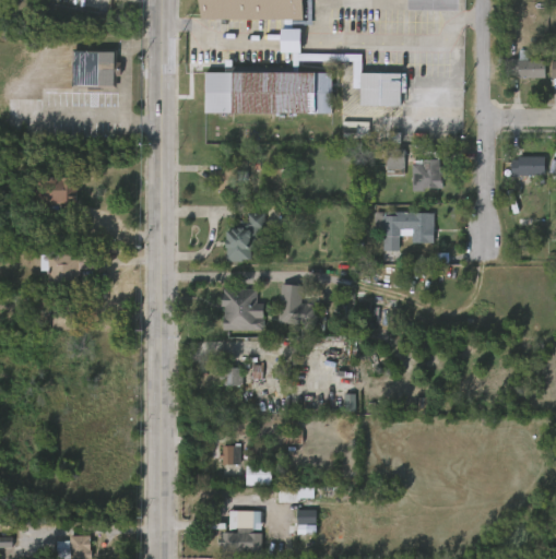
[(315,0),(315,25),(287,25),(287,21),(205,20),(205,0),(315,0)]
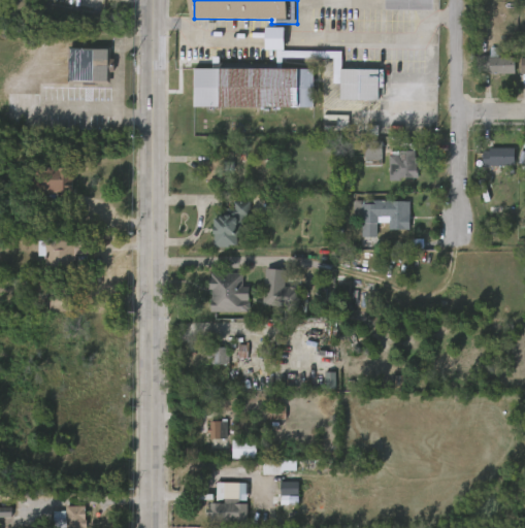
[(289,29),(289,37),(289,48),(269,47),(270,37),(270,29),(289,29)]
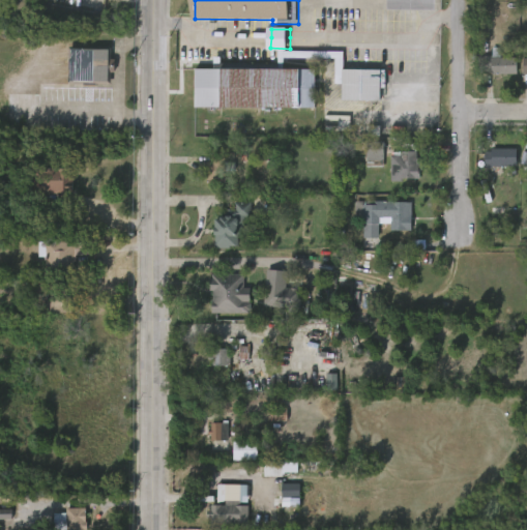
[(117,59),(115,83),(99,83),(99,85),(86,85),(86,82),(71,82),(72,46),(114,47),(114,58),(117,59)]
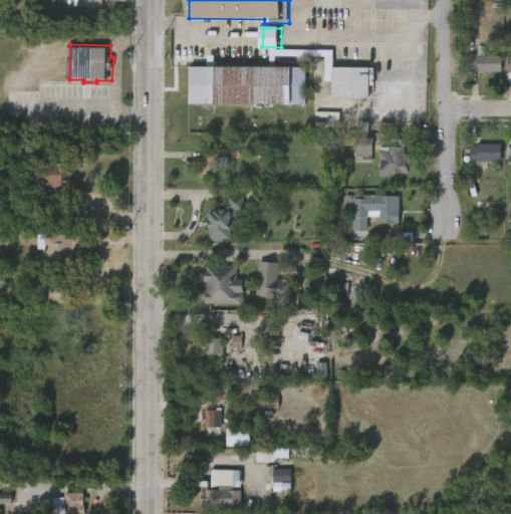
[(489,46),(489,55),(506,55),(506,71),(481,71),(481,69),(474,69),(474,53),(481,54),(481,46),(489,46)]
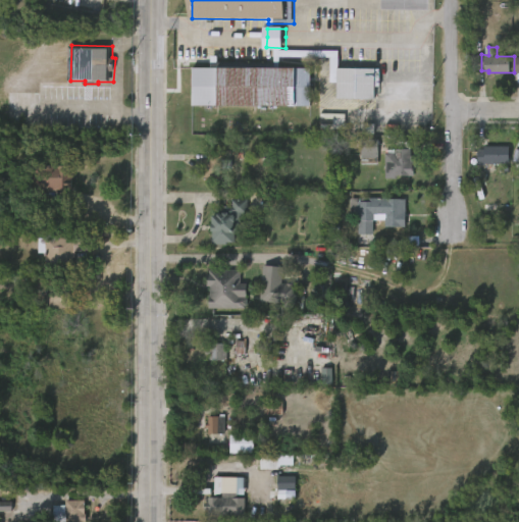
[(342,50),(341,67),(383,68),(383,86),(379,86),(379,98),(341,98),(341,82),(334,82),(334,56),(280,56),(280,50),(342,50)]
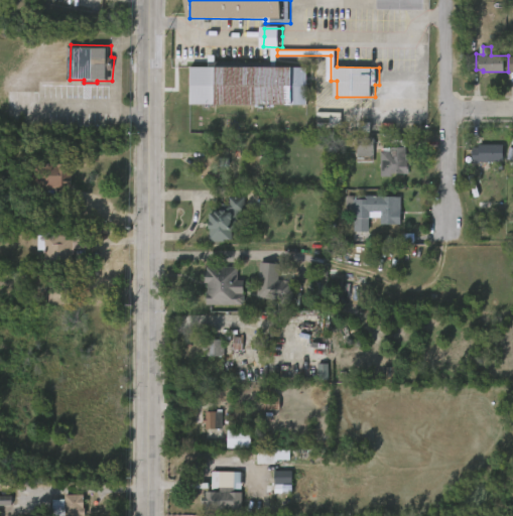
[(214,58),(214,61),(276,62),(276,68),(306,68),(305,105),(187,103),(187,67),(207,68),(207,54),(214,54),(214,58)]
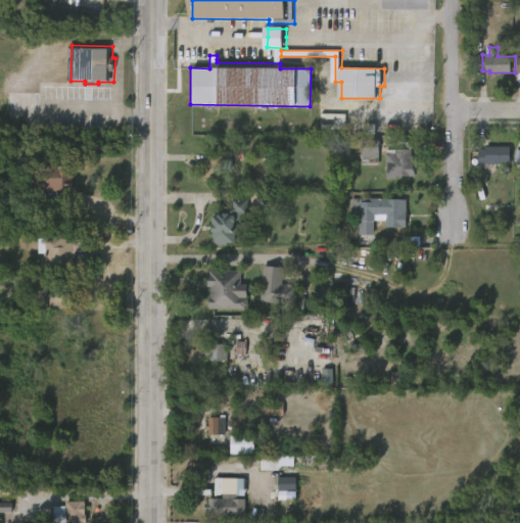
[(380,164),(363,164),(363,139),(380,139),(380,164)]
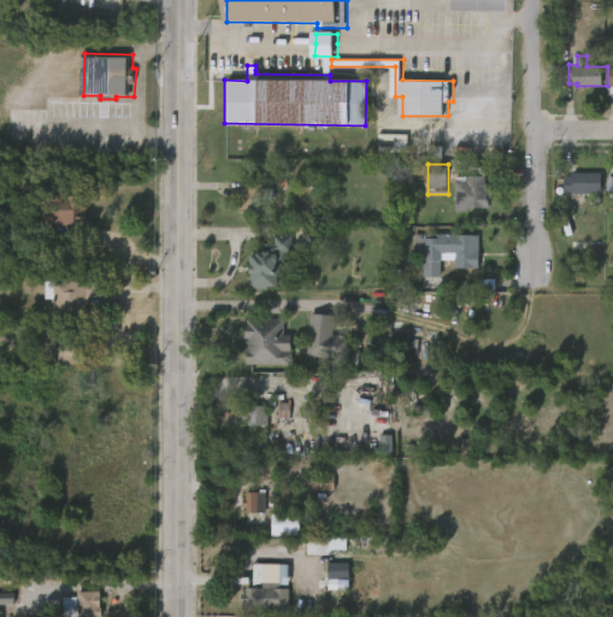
[(485,166),(487,191),(489,191),(489,197),(490,197),(490,207),(470,207),(470,211),(457,211),(457,175),(472,175),(472,166),(485,166)]
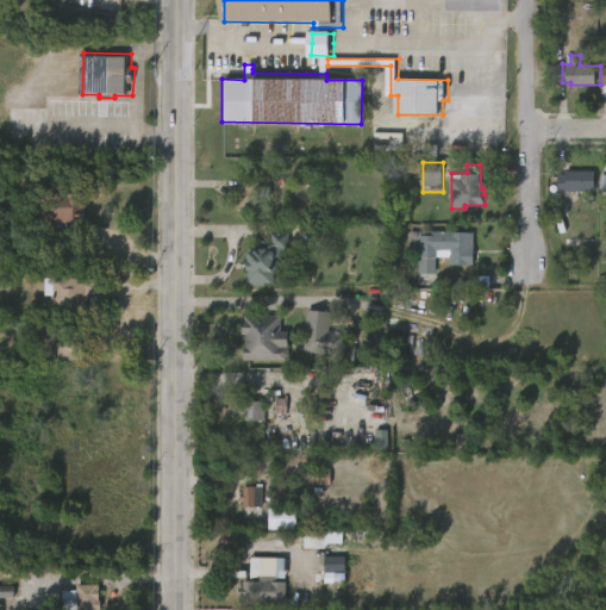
[(567,193),(562,193),(562,173),(570,173),(570,170),(599,170),(599,191),(572,191),(572,193),(567,193)]
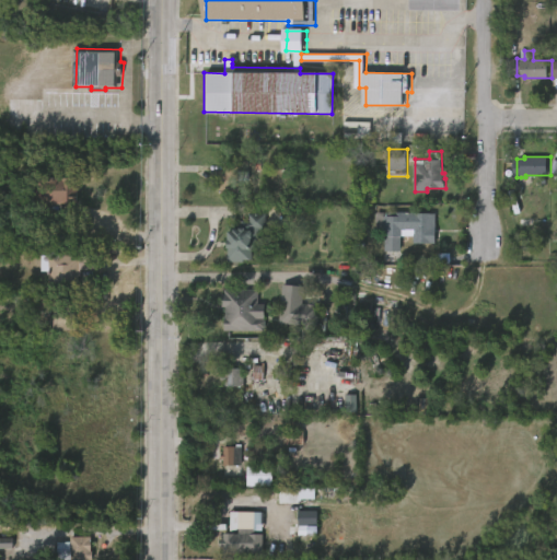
[(78,177),(78,193),(81,193),(82,203),(61,203),(61,211),(30,211),(30,187),(38,187),(38,177),(78,177)]
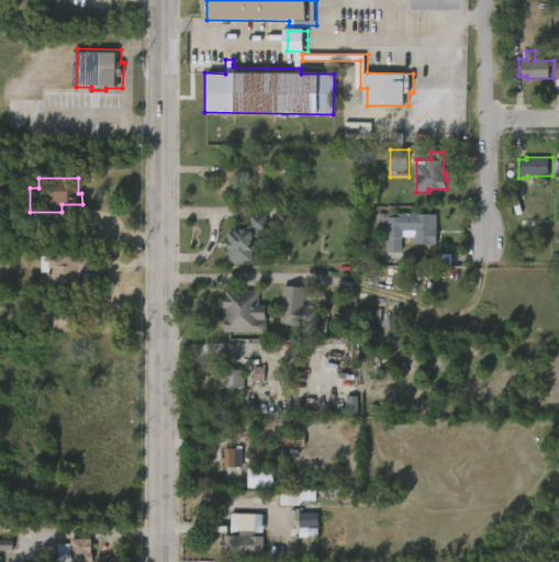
[(0,195),(0,210),(0,216),(21,215),(20,195),(0,195)]
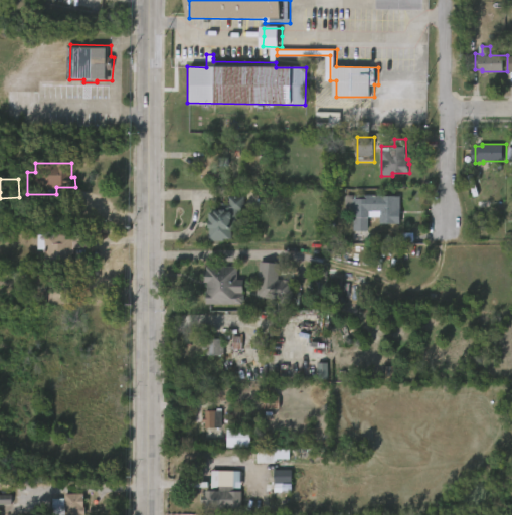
[(234,239),(212,239),(213,212),(224,210),(224,202),(231,202),(231,196),(247,196),(247,211),(241,211),(241,230),(234,230),(234,239)]
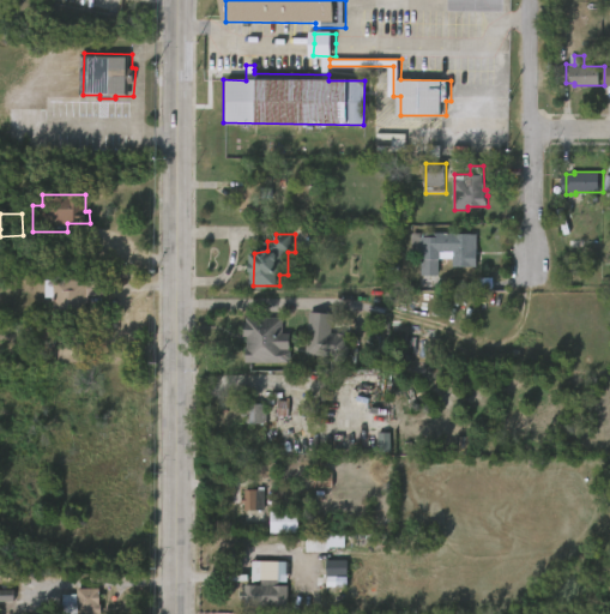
[(476,254),(476,266),(452,268),(452,253),(447,253),(447,259),(420,259),(420,236),(433,236),(433,234),(476,234),(476,254)]
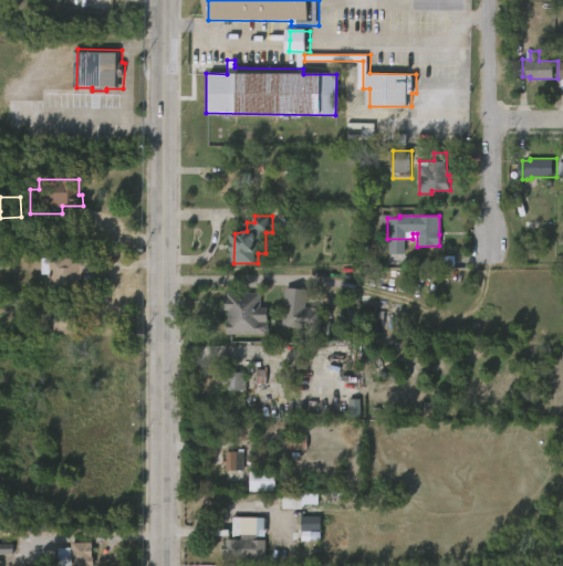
[(87,272),(87,280),(82,280),(82,293),(53,293),(53,274),(44,274),(44,258),(97,259),(97,272),(87,272)]
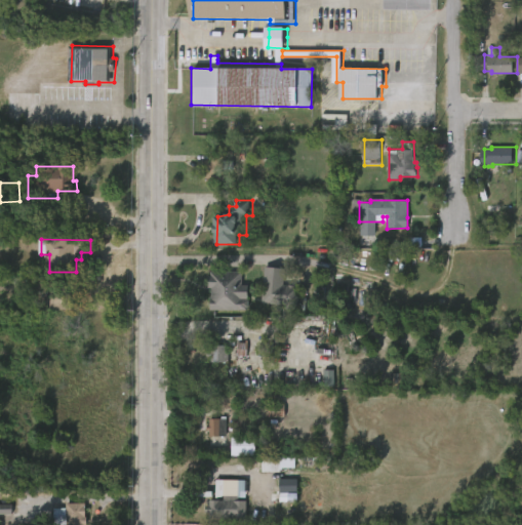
[(300,286),(299,307),(263,304),(266,268),(285,269),(283,285),(300,286)]
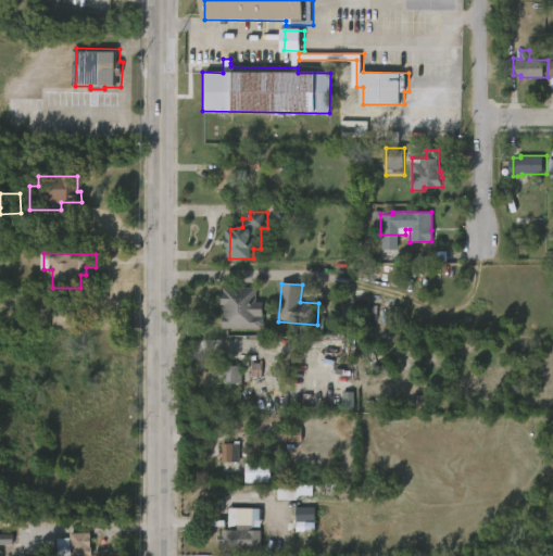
[(255,288),(255,302),(263,302),(262,329),(221,329),(221,313),(227,314),(227,305),(220,305),(220,288),(255,288)]
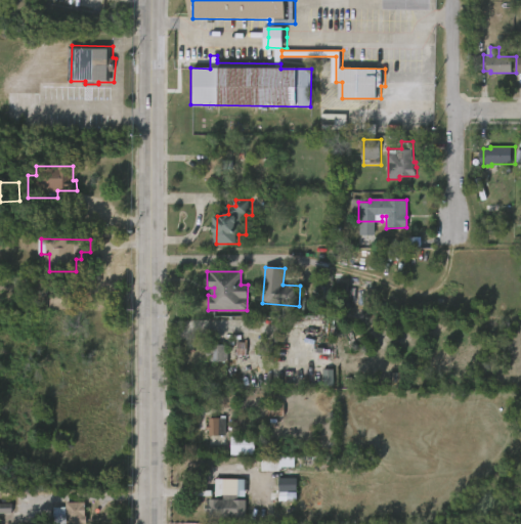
[(240,356),(248,356),(248,343),(240,343),(240,356)]
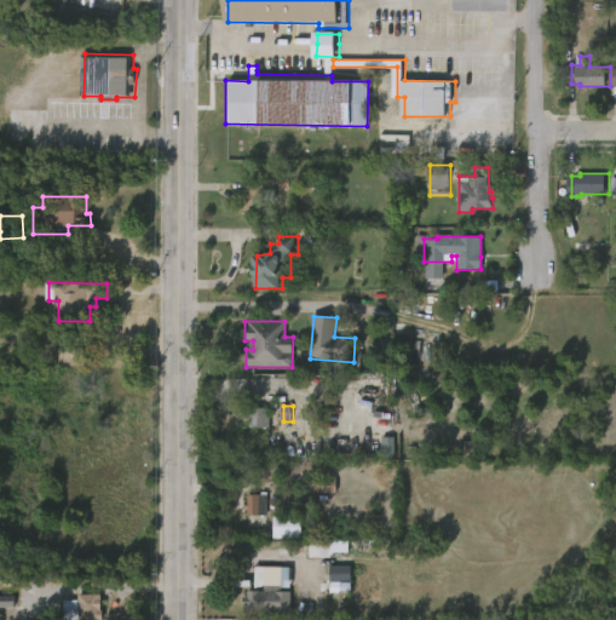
[(272,408),(248,408),(247,428),(272,429),(272,408)]
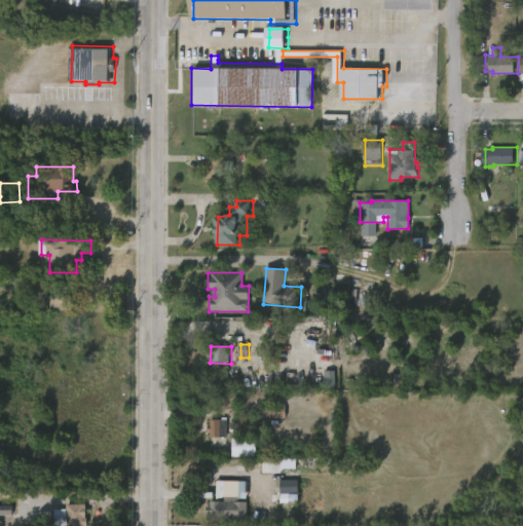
[(327,387),(337,387),(337,371),(327,371),(327,387)]
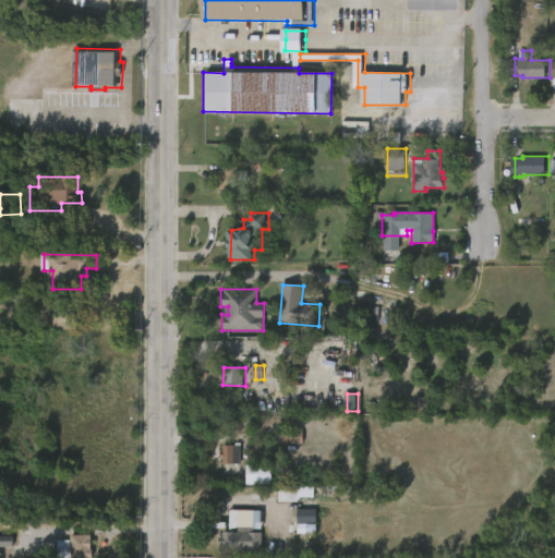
[(288,445),(304,444),(304,434),(288,435),(288,445)]
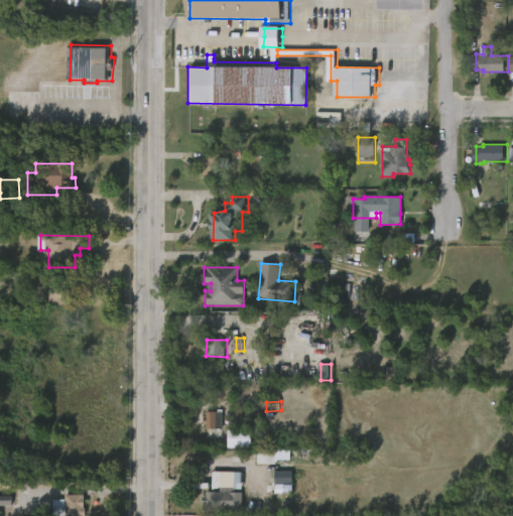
[(208,428),(224,428),(225,412),(208,412),(208,428)]
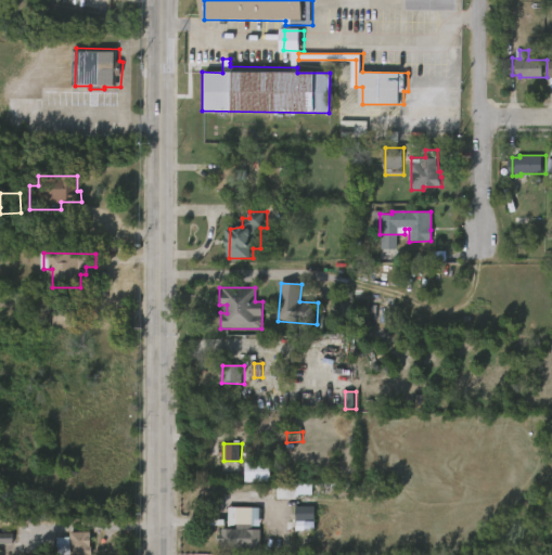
[(251,482),(244,482),(244,462),(269,462),(269,481),(251,482)]
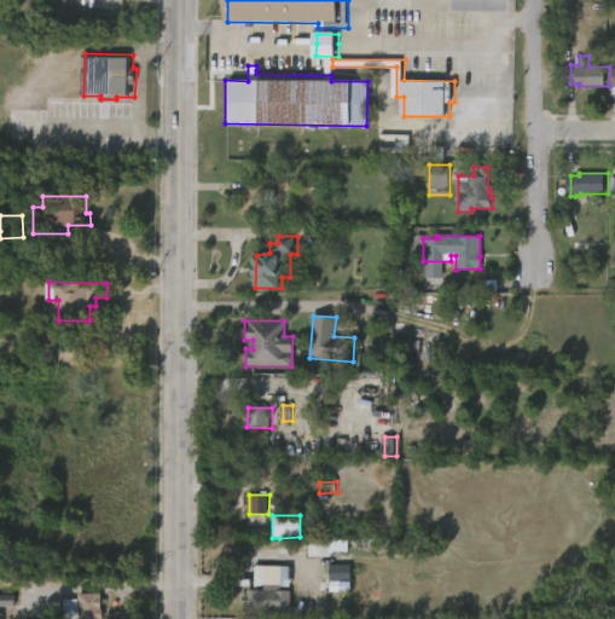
[(330,556),(308,555),(308,538),(344,538),(344,545),(330,545),(330,556)]
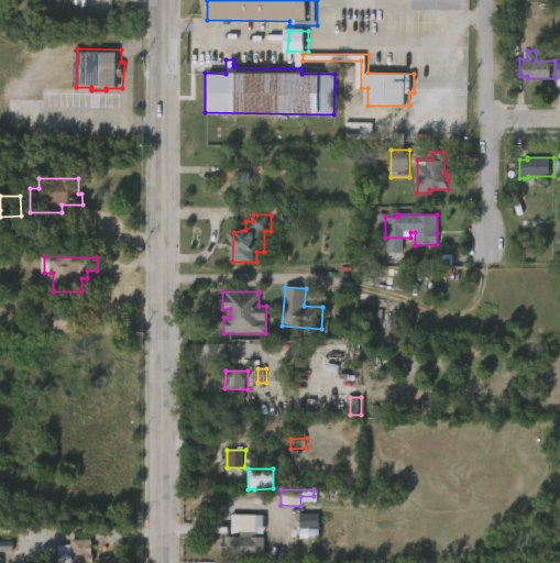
[(319,536),(299,536),(299,512),(319,514),(319,536)]
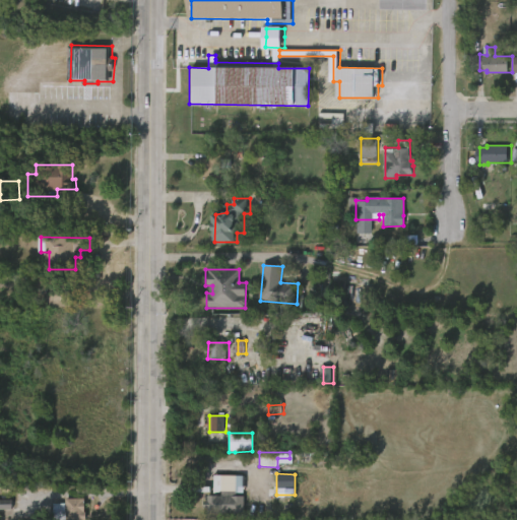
[(243,474),(244,493),(242,493),(242,495),(243,495),(243,512),(206,512),(207,506),(203,506),(203,500),(207,500),(207,495),(213,495),(214,474),(243,474)]
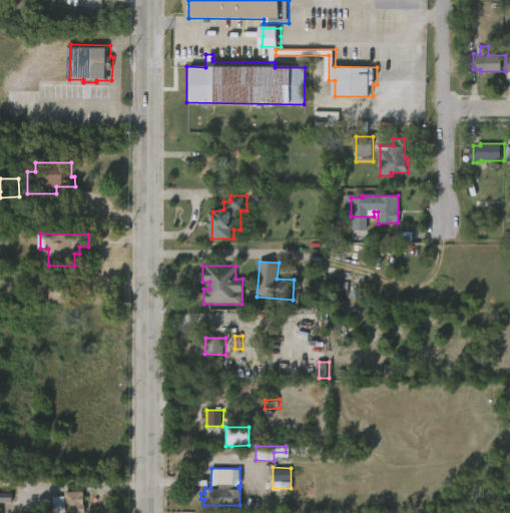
[(86,501),(86,505),(88,505),(88,512),(55,512),(55,497),(68,497),(68,492),(86,491),(86,501)]
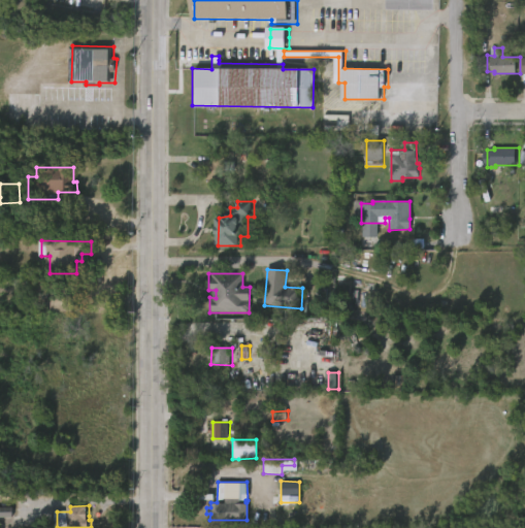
[(0,517),(14,518),(14,507),(0,506),(0,517)]
